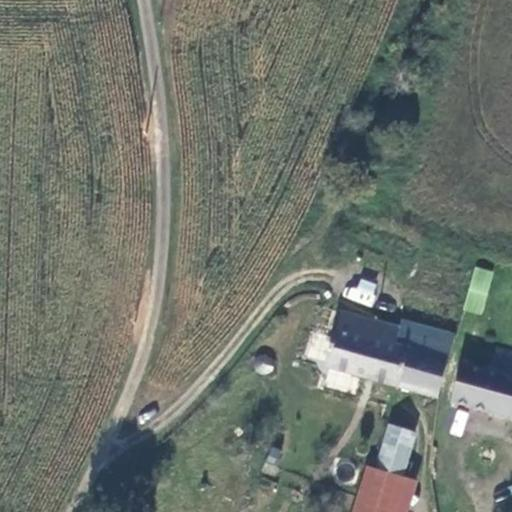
[(472,267),(464,311),(484,315),(491,270),(472,267)]
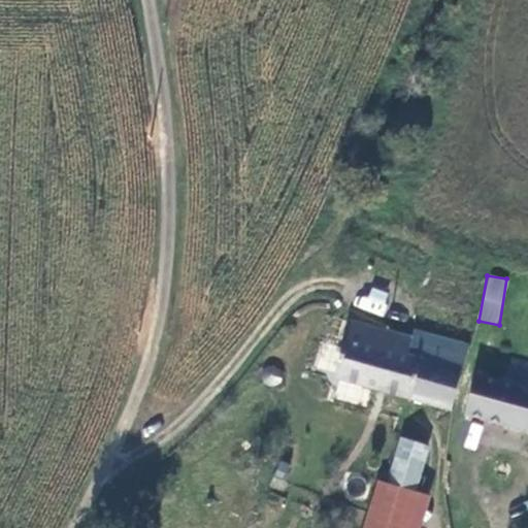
[(381,317),(391,294),(367,284),(358,306),(381,317)]
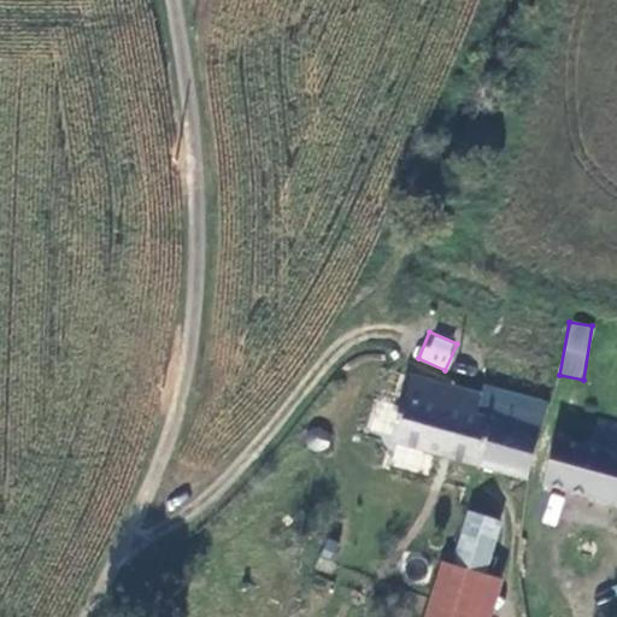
[(394,444),(530,483),(544,435),(483,418),(491,393),(451,382),(415,371),(394,444)]
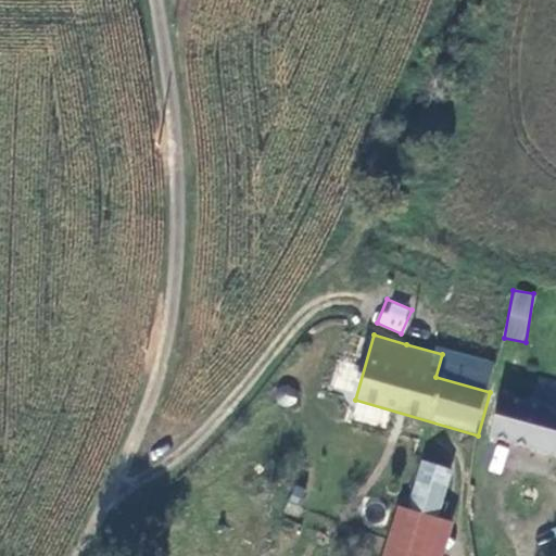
[(498,362),(444,346),(442,354),(436,377),(490,392),(498,362)]
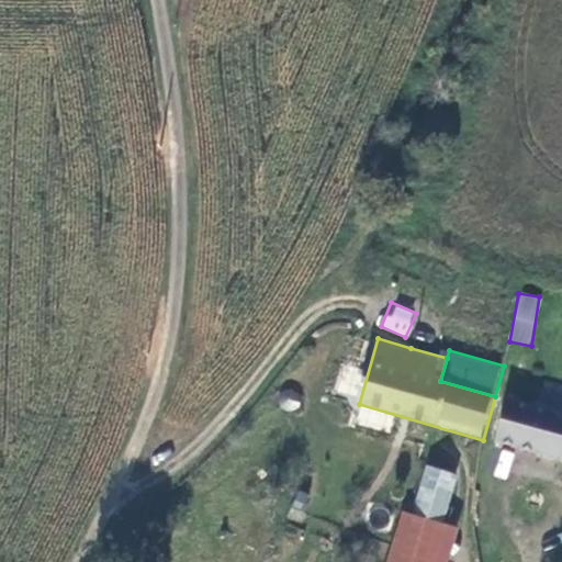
[(302,394),(294,390),(285,394),(283,403),(290,411),(299,411),(305,403),(302,394)]
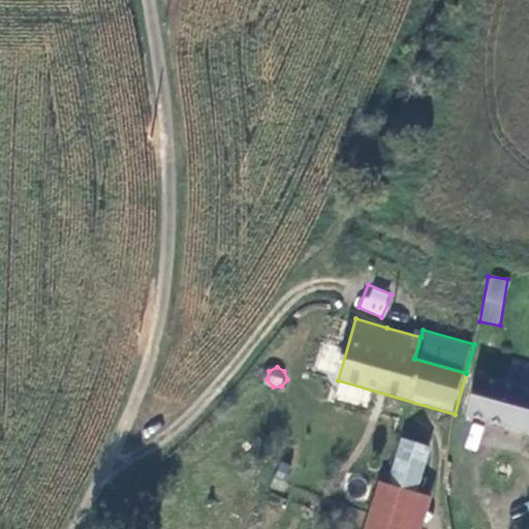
[(528,435),(528,379),(504,373),(501,385),(476,379),(466,418),(528,435)]
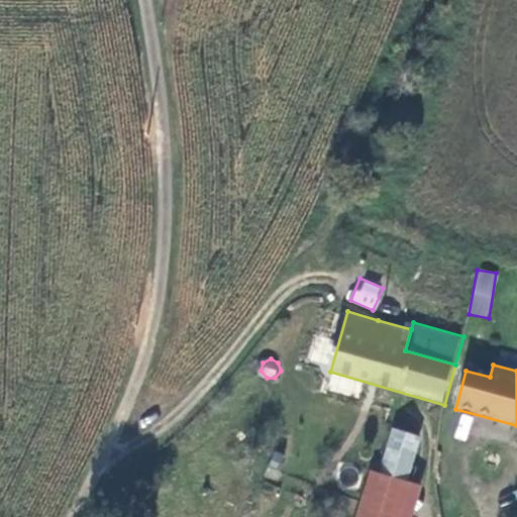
[(454,437),(466,441),(474,416),(461,412),(454,437)]
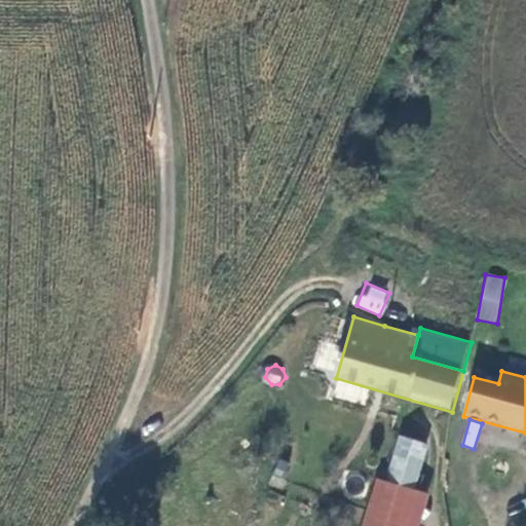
[(405,440),(391,484),(414,490),(426,446),(405,440)]
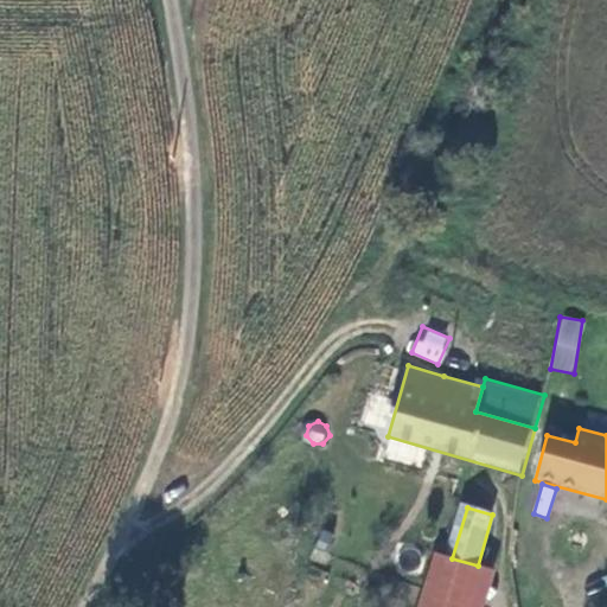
[(452,558),(441,555),(425,606),(475,606),(487,568),(478,566),(452,558)]
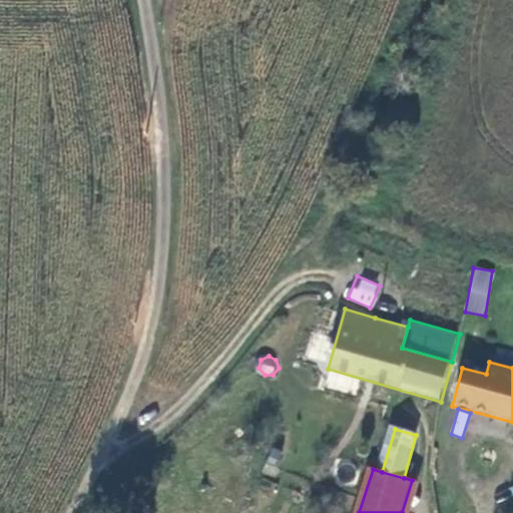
All buildings are outlined.
